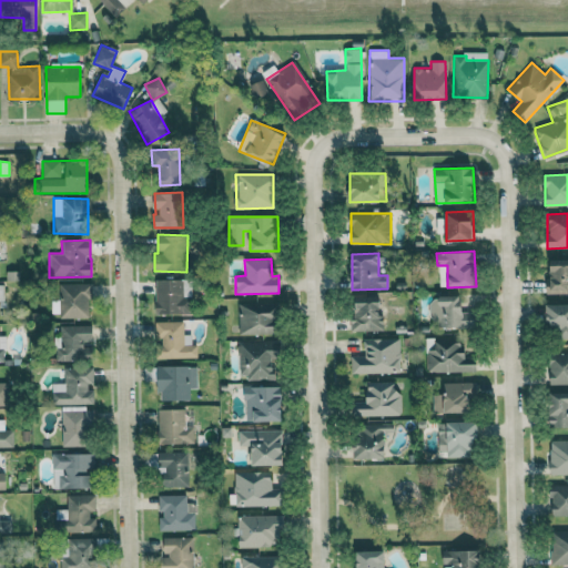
[(567,293),(567,259),(548,260),(549,294),(567,293)]
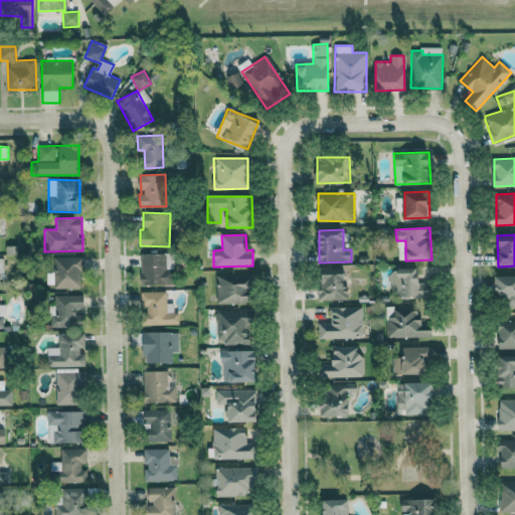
[(141,253),(140,284),(172,285),(173,268),(165,267),(166,253),(141,253)]
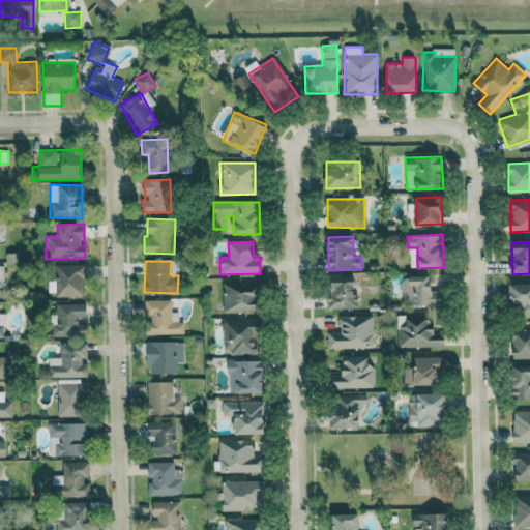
[(329,310),(356,308),(355,276),(328,276),(329,310)]
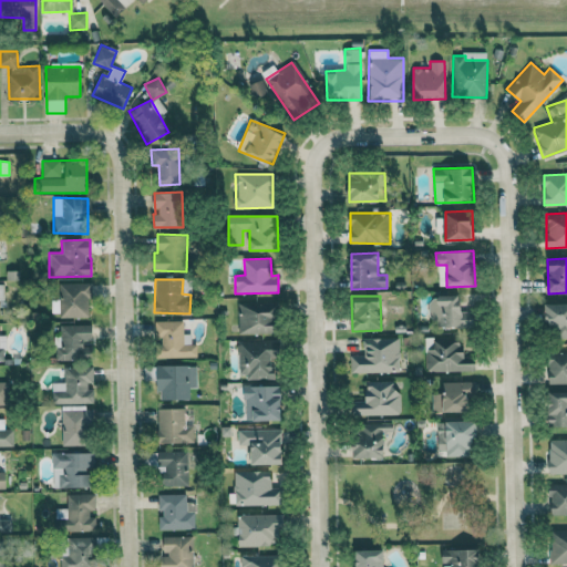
[(439,296),(439,301),(429,301),(430,327),(473,326),(473,296),(439,296)]
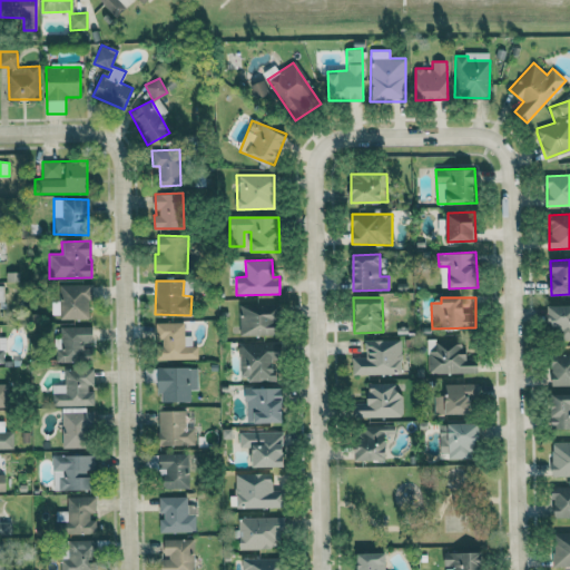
[(238,304),(239,335),(276,334),(276,304),(238,304)]
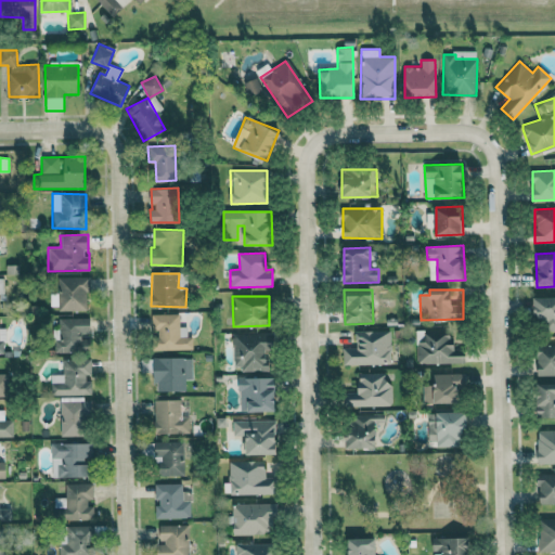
[(554,296),(537,297),(538,331),(554,330),(554,296)]
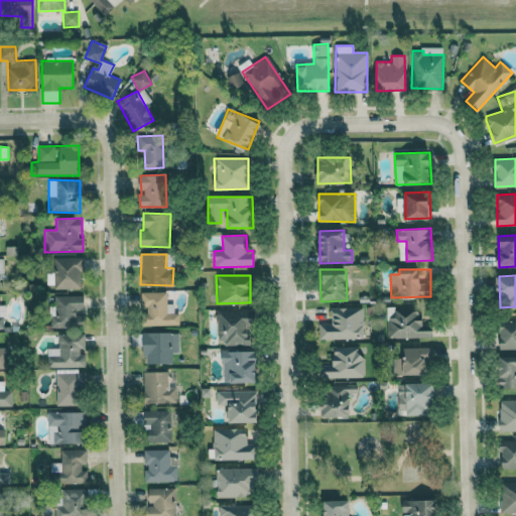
[(178,326),(178,312),(172,312),(172,304),(166,304),(166,292),(141,292),(140,306),(143,306),(143,325),(178,326)]
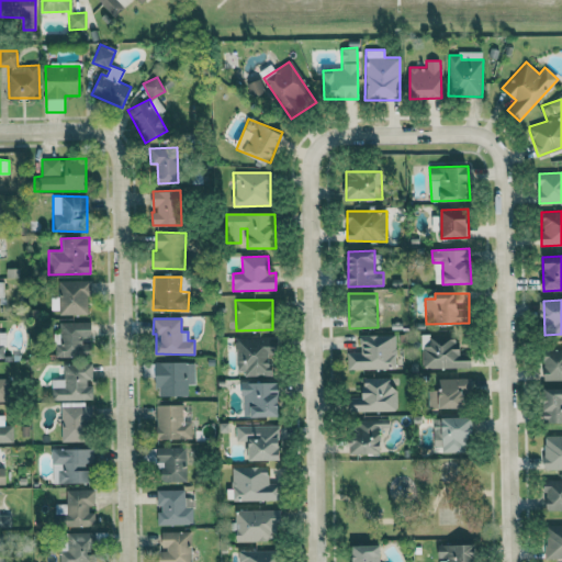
[(91,322),(57,323),(58,357),(91,356),(90,341),(91,341),(91,322)]
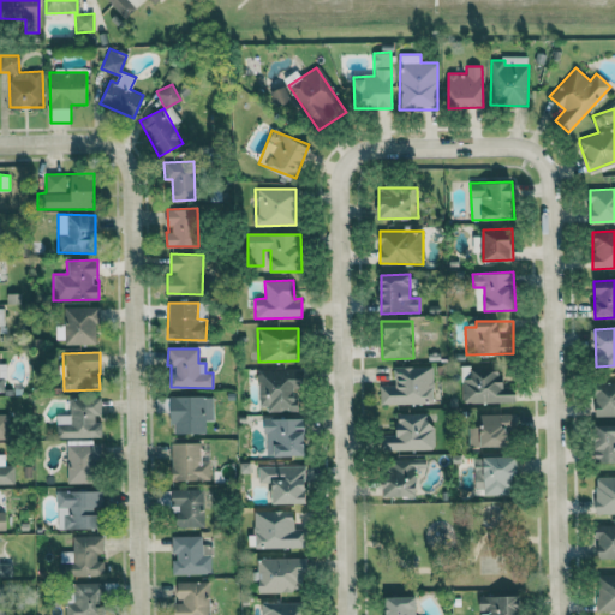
[(463,404),(514,402),(513,376),(502,376),(501,365),(471,366),(472,378),(461,378),(463,404)]
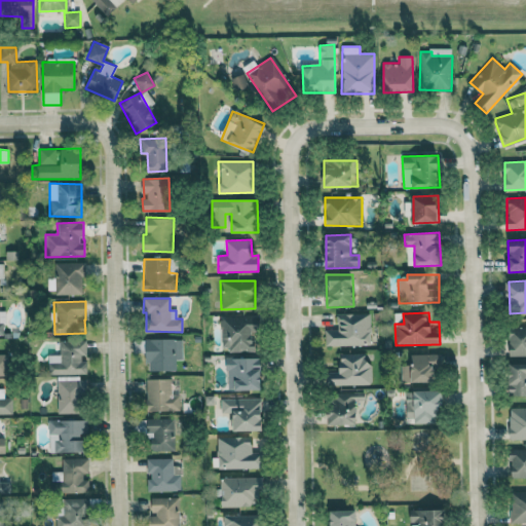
[(337,314),(337,329),(325,329),(325,346),(371,345),(370,313),(337,314)]
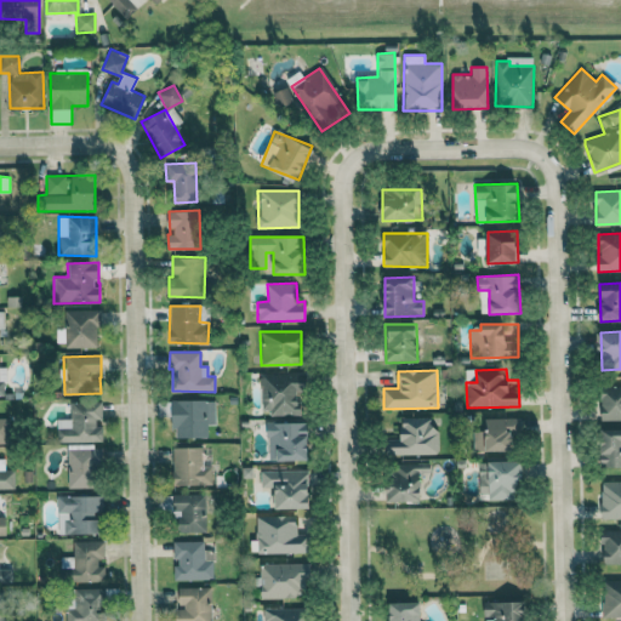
[(305,414),(303,374),(261,375),(261,415),(305,414)]
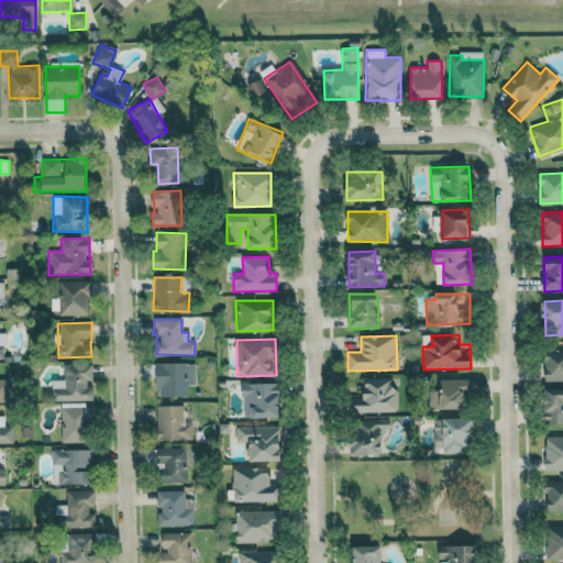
[(545,382),(562,381),(562,350),(545,351),(545,382)]
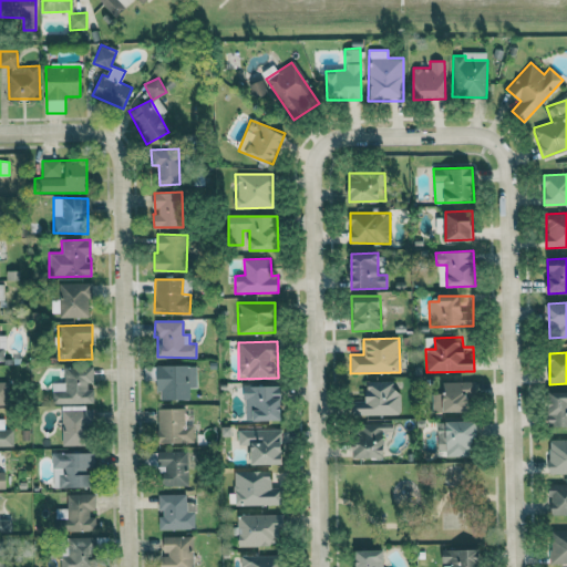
[(196,366),(157,364),(157,399),(189,399),(189,387),(196,387),(196,366)]
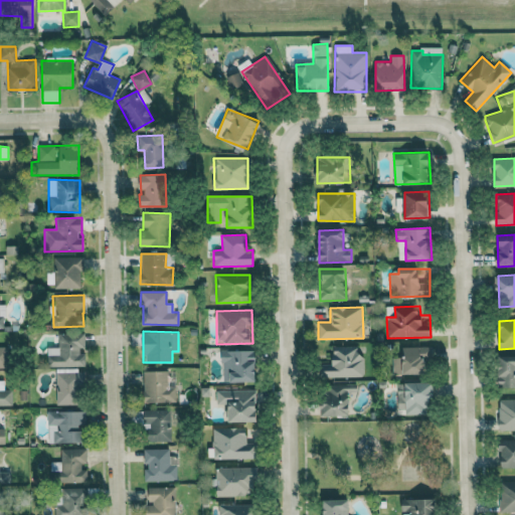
[(48,367),(84,366),(84,333),(58,334),(58,347),(47,348),(48,367)]
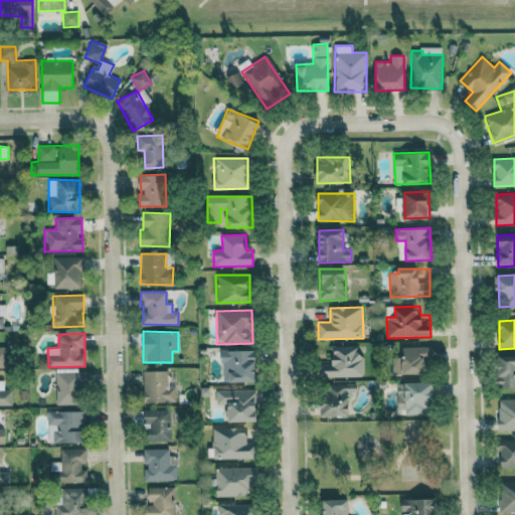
[(332,346),(333,363),(321,364),(321,377),(362,376),(361,345),(332,346)]
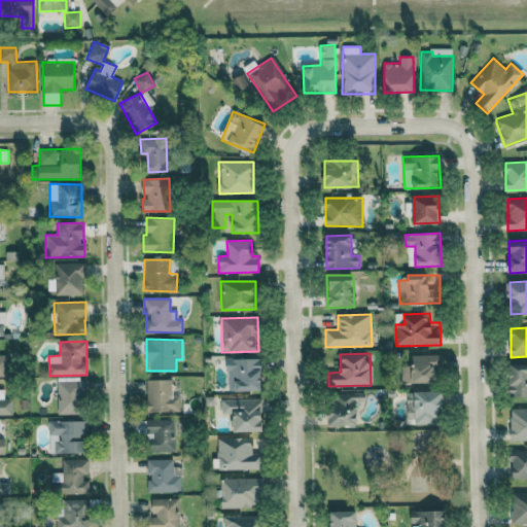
[(442,354),(402,355),(403,383),(436,382),(436,373),(443,372),(442,354)]
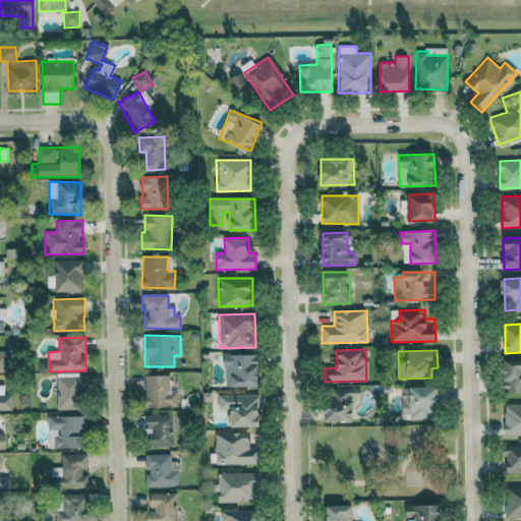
[(8,351),(0,351),(0,371),(8,372),(8,351)]
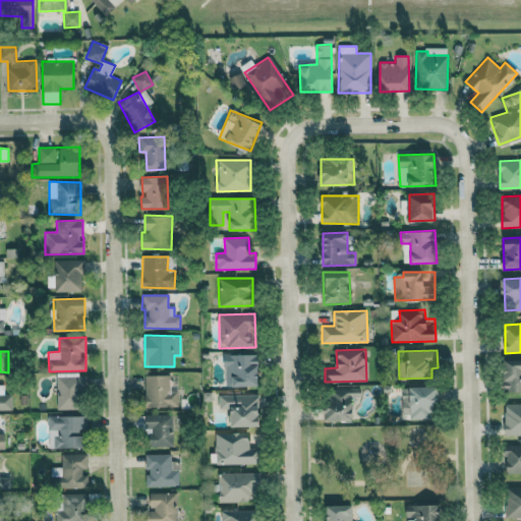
[(258,386),(258,353),(224,354),(225,386),(258,386)]
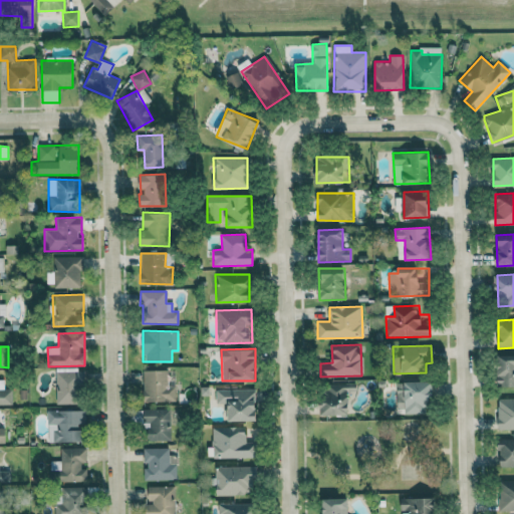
[(497,387),(513,387),(513,354),(498,354),(497,387)]
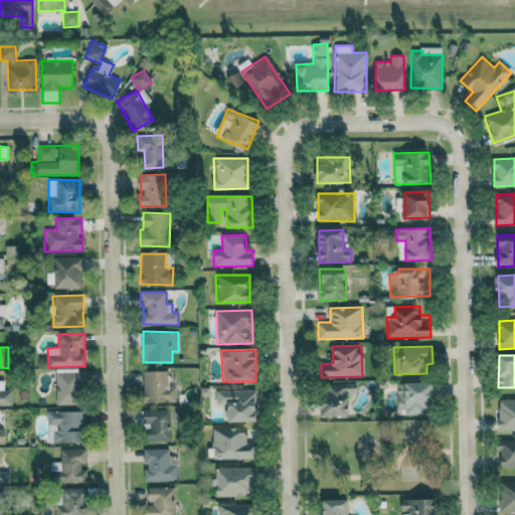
[(55,369),(56,405),(83,404),(82,369),(55,369)]
